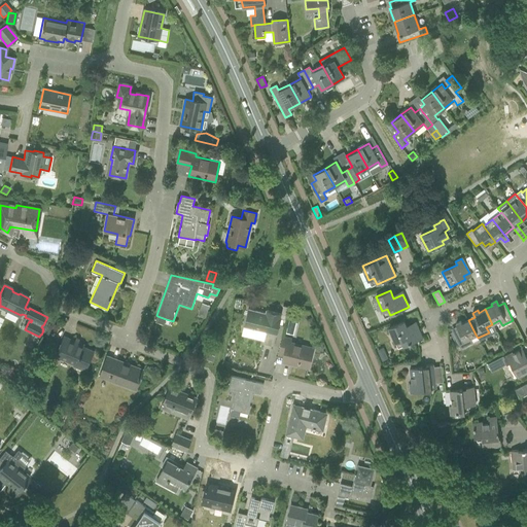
[(266,314),(249,310),(244,327),(266,332),(264,344),(274,347),(282,314),(267,311),(266,314)]
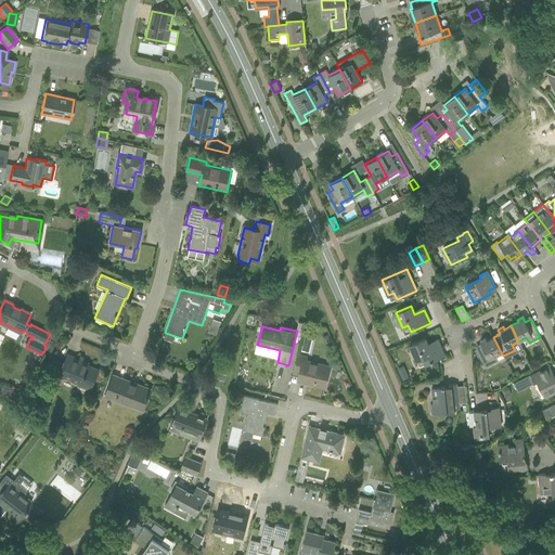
[(305,336),(301,349),(309,351),(312,338),(305,336)]
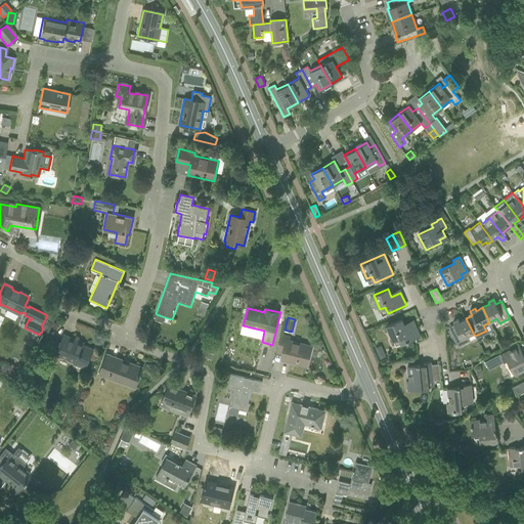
[(473,333),(466,318),(460,321),(459,319),(453,322),(455,326),(449,330),(459,347),(470,341),(467,336),(473,333)]
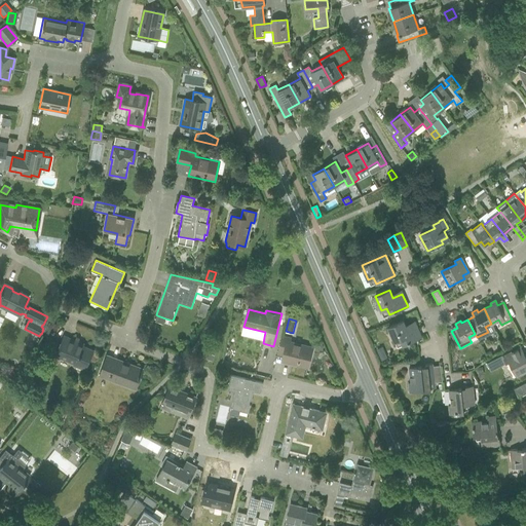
[(388,327),(397,347),(421,337),(415,325),(406,329),(403,321),(388,327)]
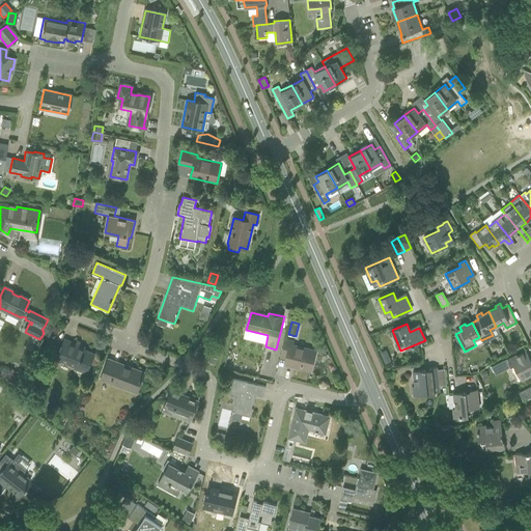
[(64,339),(56,360),(75,367),(75,369),(86,374),(94,354),(83,350),(83,351),(78,348),(80,345),(64,339)]
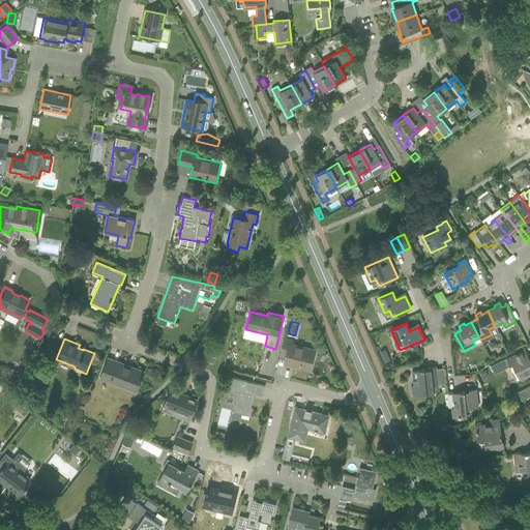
[(292,342),(284,340),(280,357),(285,358),(284,364),(310,371),(315,351),(291,345),(292,342)]
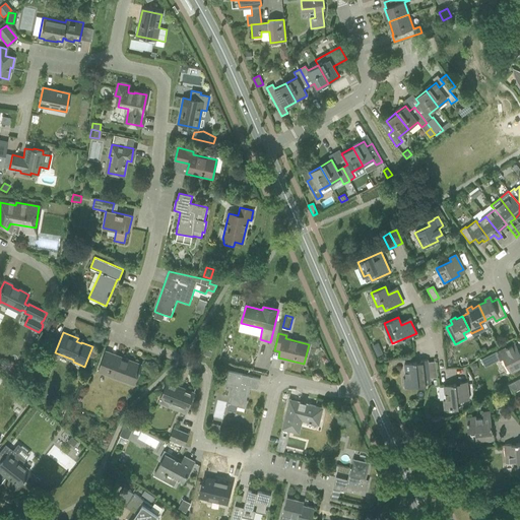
[(497,351),(481,359),(485,367),(500,360),(503,359),(510,373),(519,367),(519,352),(518,349),(515,351),(512,345),(498,352),(497,351)]
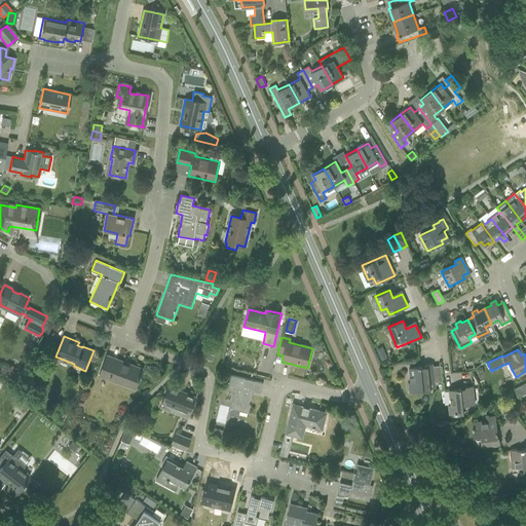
[(107,357),(100,376),(135,389),(143,369),(107,357)]
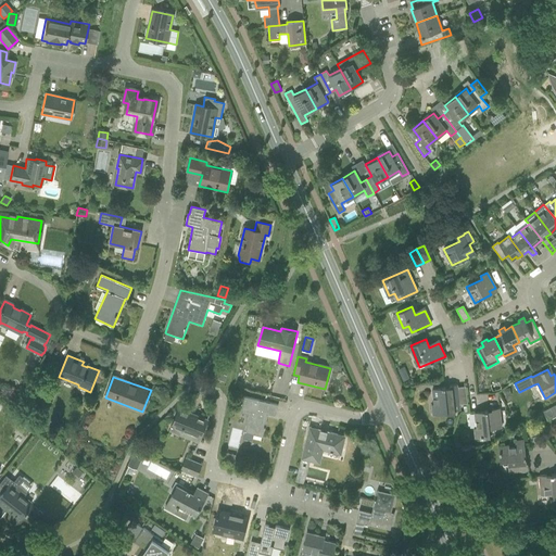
[(434,404),(432,404),(433,414),(447,413),(447,414),(455,413),(455,411),(459,409),(459,404),(457,384),(450,386),(450,387),(432,389),(434,404)]
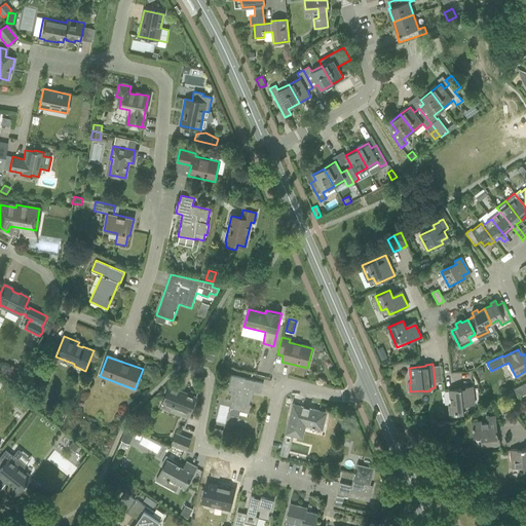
[(263,383),(231,376),(227,390),(235,392),(231,409),(232,409),(233,408),(248,411),(247,413),(249,413),(254,391),(260,393),(263,383)]
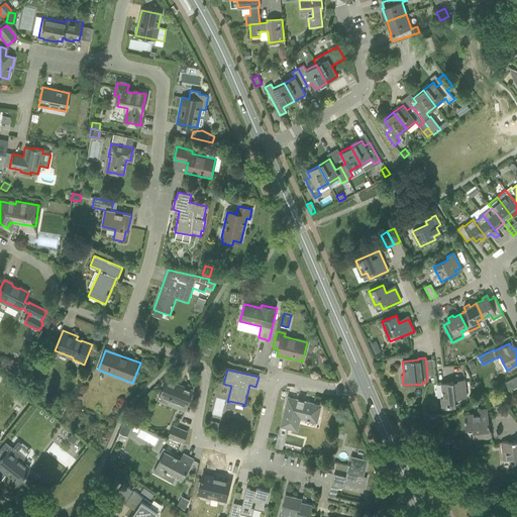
[(30,372),(25,383),(34,387),(39,376),(30,372)]
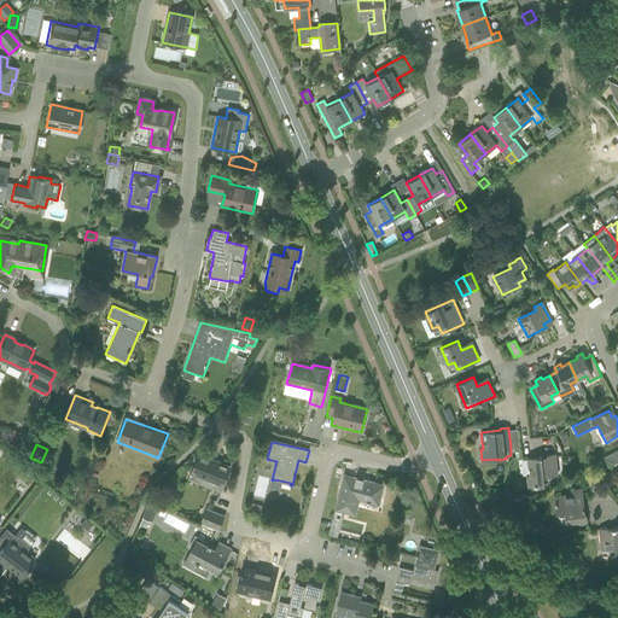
[(617,449),(605,456),(605,458),(608,465),(610,467),(617,461),(617,449)]
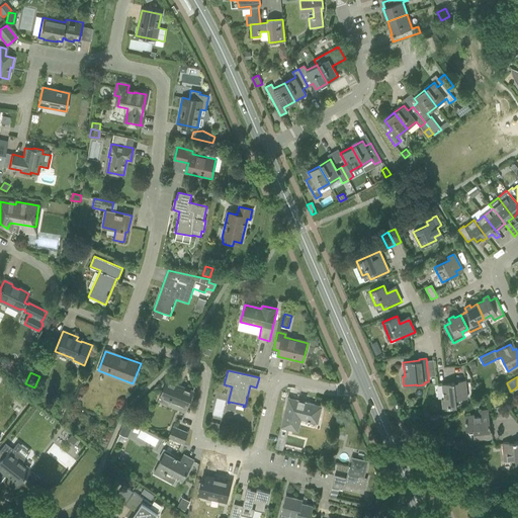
[(442,384),(443,399),(442,399),(443,408),(456,406),(456,400),(466,399),(465,380),(458,381),(458,383),(454,383),(454,382),(442,384)]
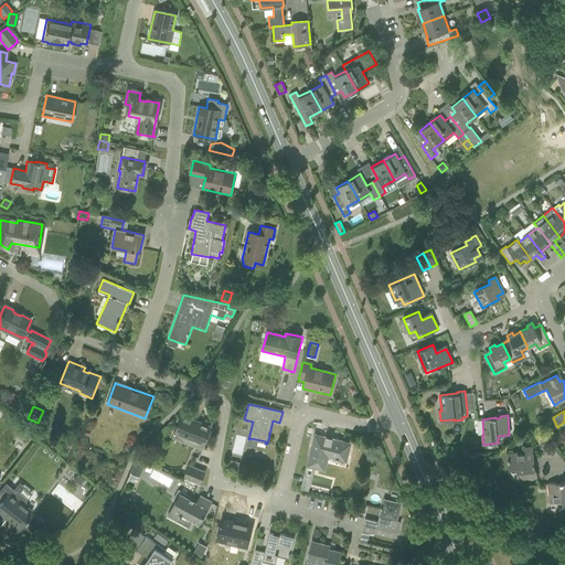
[(182,416),(176,433),(184,436),(182,441),(202,449),(211,428),(182,416)]
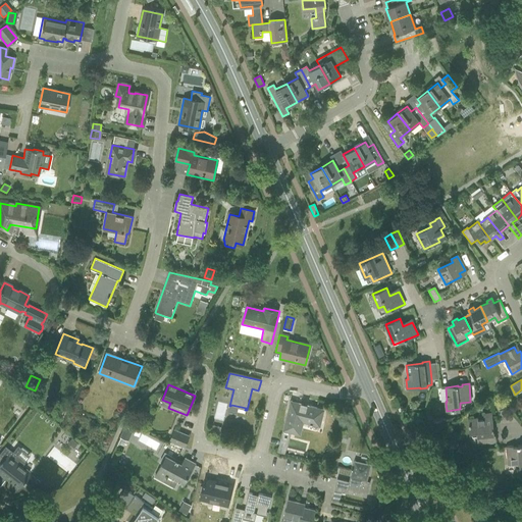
[(508,390),(503,394),(506,402),(512,399),(508,390)]
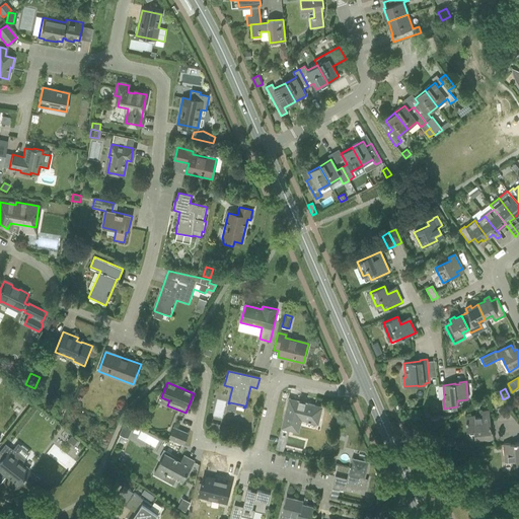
[(289,398),(278,443),(276,449),(283,450),(285,444),(287,439),(288,430),(298,432),(301,420),(317,425),(318,423),(316,423),(319,409),(321,409),(322,408),(305,403),(304,404),(290,401),(290,399),(289,398)]
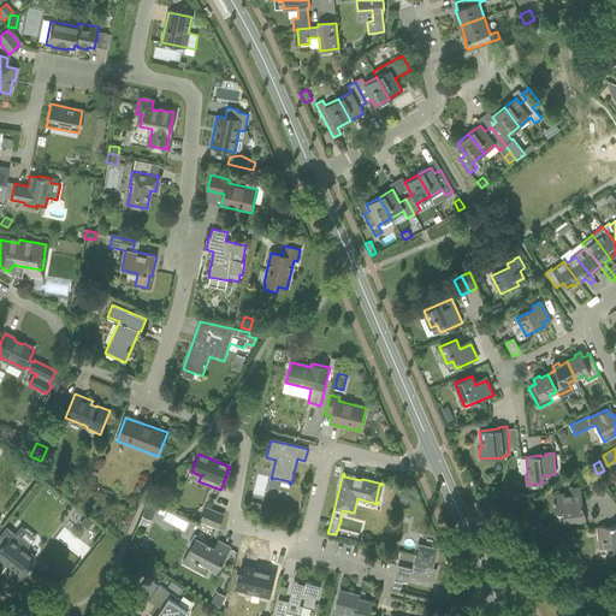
[(581,491),(570,492),(570,495),(564,496),(563,492),(552,493),(555,510),(562,510),(563,523),(585,521),(584,513),(582,513),(581,508),(582,508),(581,491)]
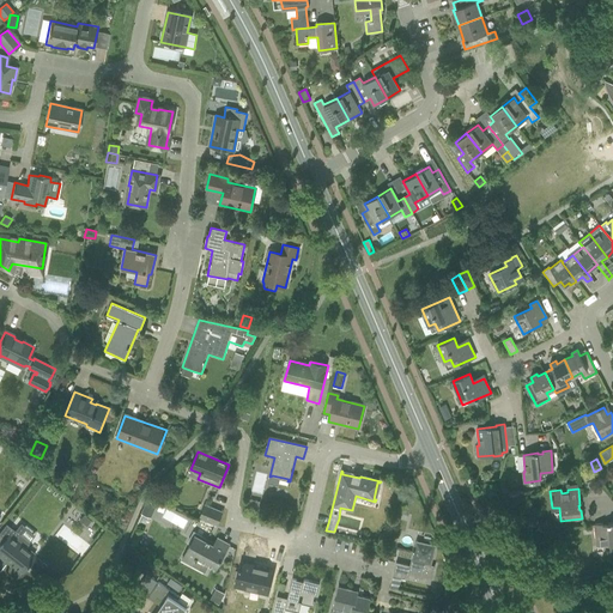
[(147,501),(145,507),(153,510),(156,504),(147,501)]
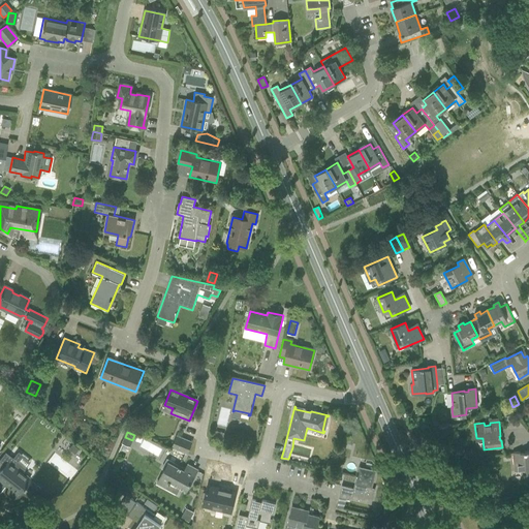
[(177,437),(173,448),(186,454),(192,438),(190,442),(177,437)]
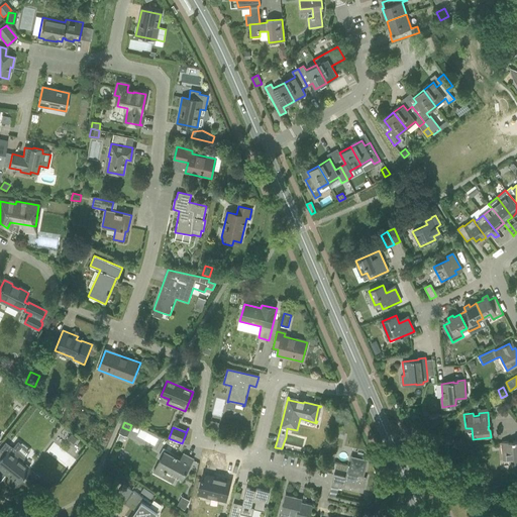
[(71,433),(68,438),(74,443),(78,438),(71,433)]
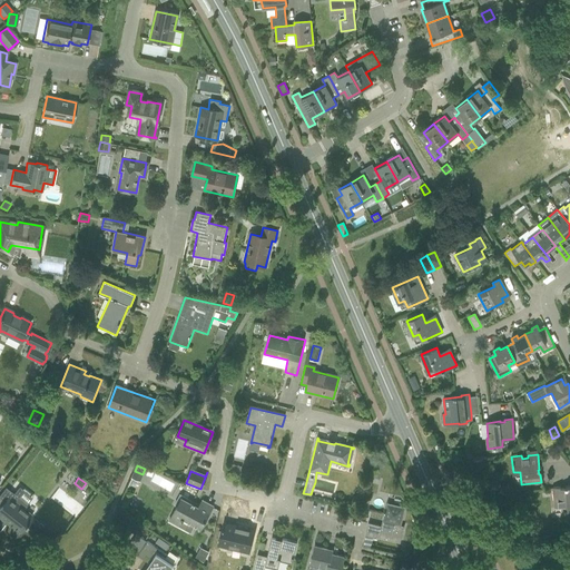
[(25,508),(28,504),(6,487),(0,493),(0,505),(1,507),(0,507),(0,516),(10,524),(12,527),(15,528),(17,530),(18,530),(19,531),(23,527),(22,527),(23,526),(26,526),(28,523),(27,522),(32,514),(25,508)]
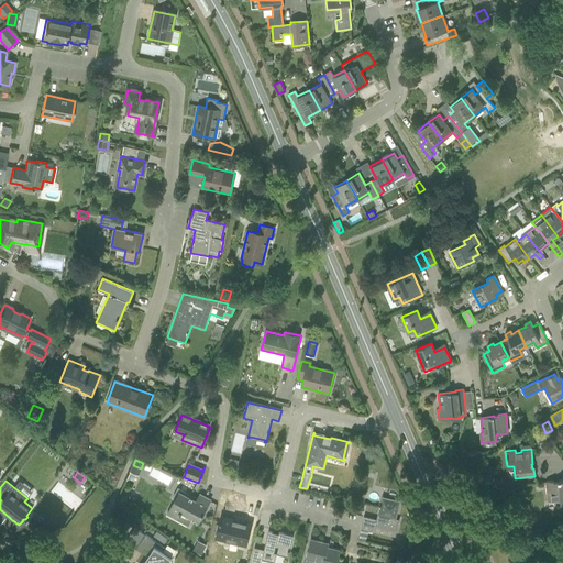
[(562,481),(558,482),(558,483),(553,483),(553,481),(545,482),(548,501),(560,499),(560,507),(562,506),(562,481)]
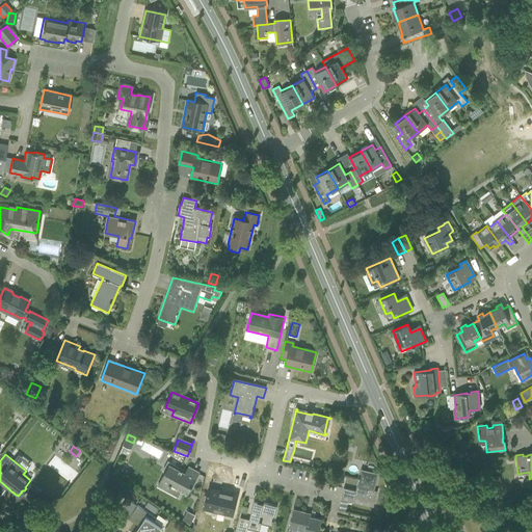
[(162,477),(158,485),(167,490),(169,486),(170,486),(171,484),(177,487),(182,490),(188,494),(198,472),(189,467),(185,473),(168,464),(162,477)]
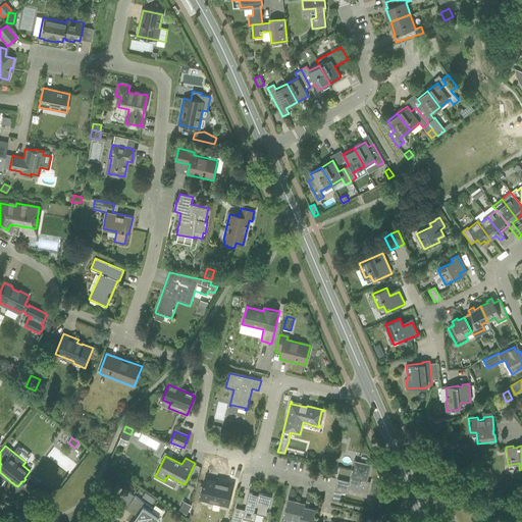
[(336,479),(334,489),(366,497),(370,482),(367,481),(371,465),(370,464),(369,467),(355,463),(355,461),(354,461),(349,482),(336,479)]
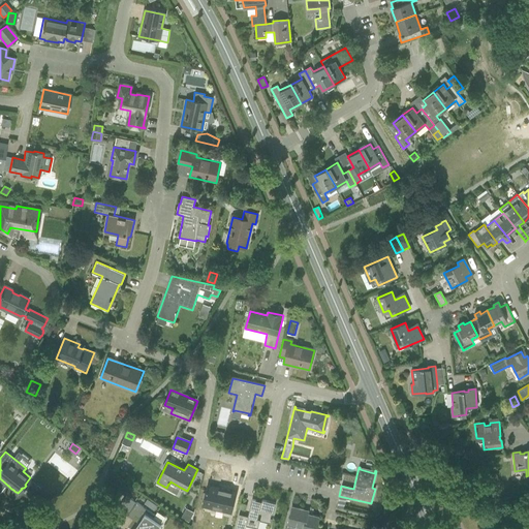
[(497,474),(489,475),(491,484),(498,481),(497,474)]
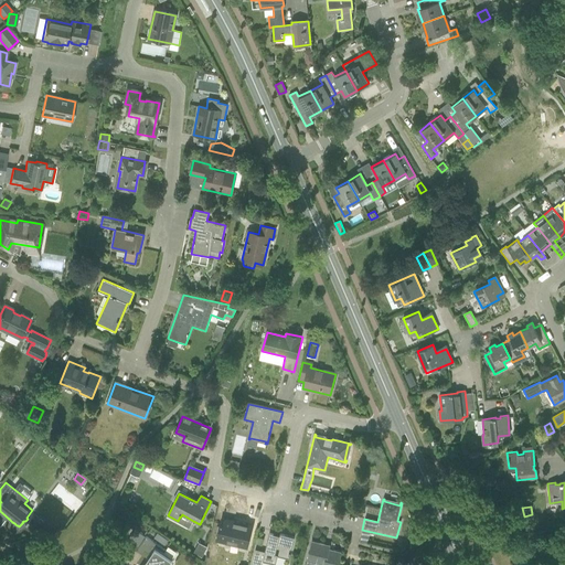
[(222,519),(216,540),(246,547),(252,526),(222,519)]
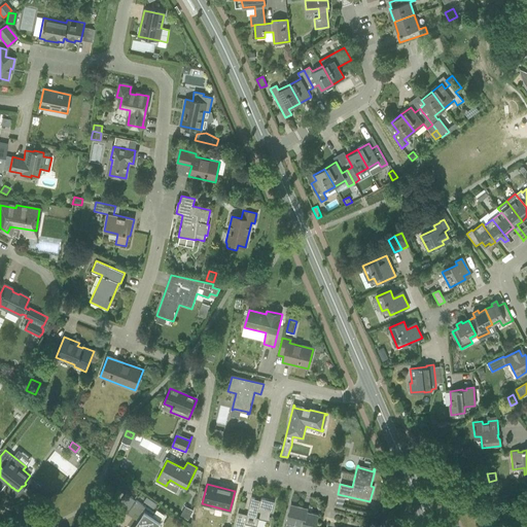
[(234,526),(243,526),(245,522),(256,525),(258,519),(269,522),(274,501),(260,498),(254,496),(254,499),(251,498),(250,501),(249,501),(246,515),(238,513),(234,526)]
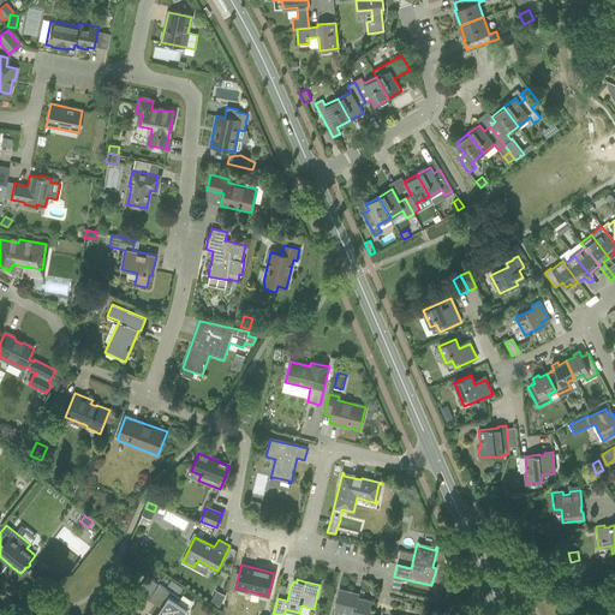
[(171,580),(167,585),(179,593),(183,589),(171,580)]
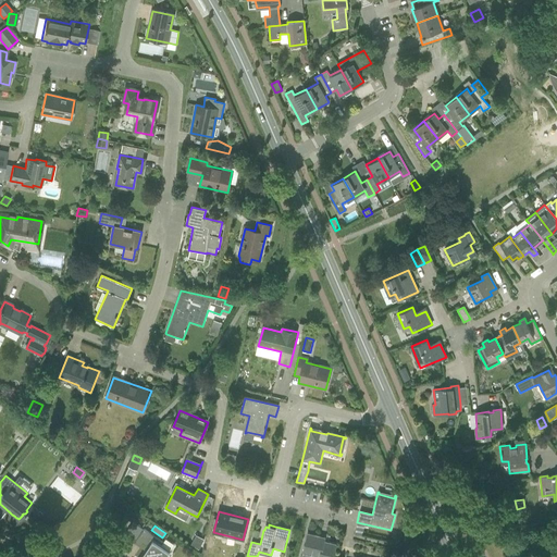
[(165,556),(170,552),(171,553),(171,552),(161,545),(163,542),(144,529),(135,543),(146,551),(140,556),(165,556)]
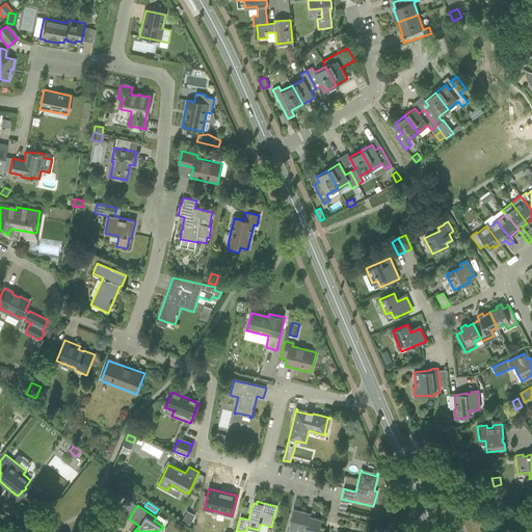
[(289,527),(288,531),(317,531),(320,521),(309,517),(310,514),(293,510),(289,527)]
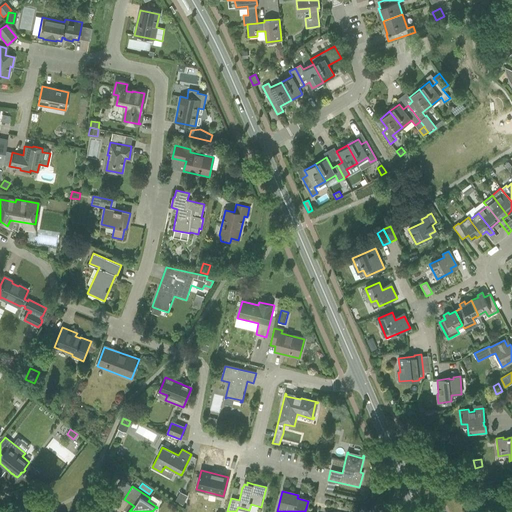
[(180,493),(176,501),(182,504),(187,496),(180,493)]
